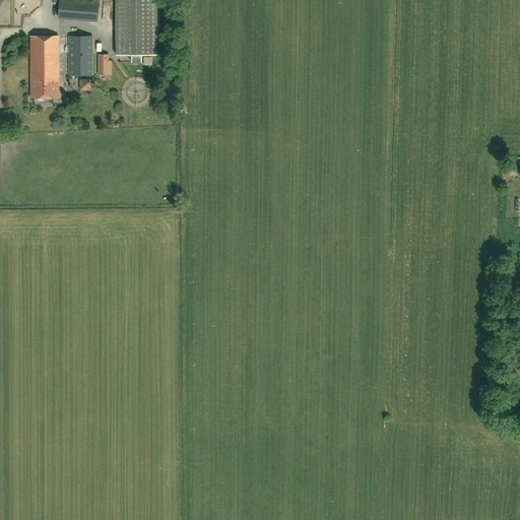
[(99,0),(59,0),(58,16),(98,19),(99,0)]
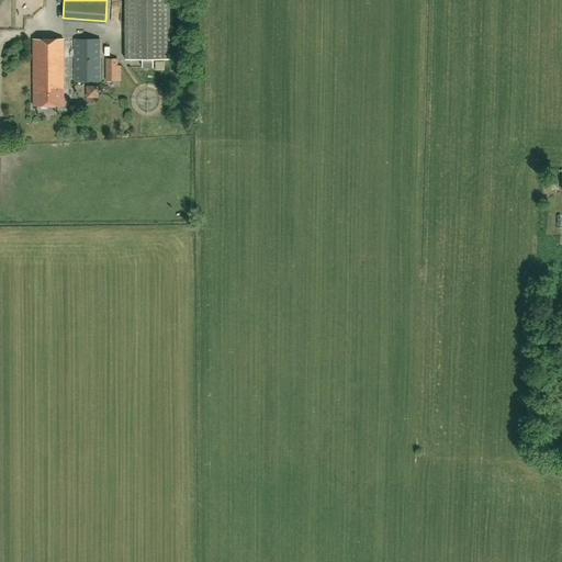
[(169,0),(124,0),(125,59),(142,59),(142,67),(153,67),(153,59),(169,59),(169,0)]
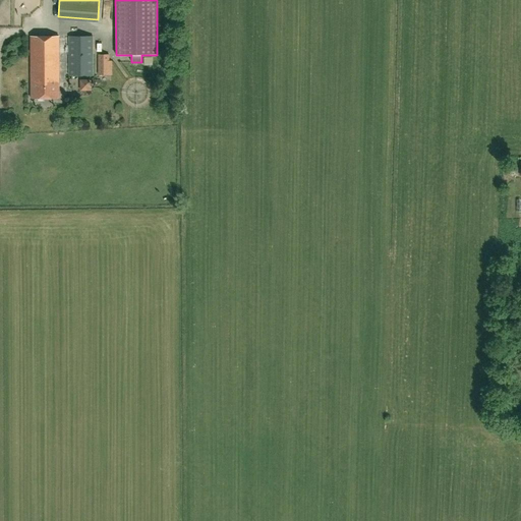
[(59,98),(59,36),(31,37),(31,98),(59,98)]
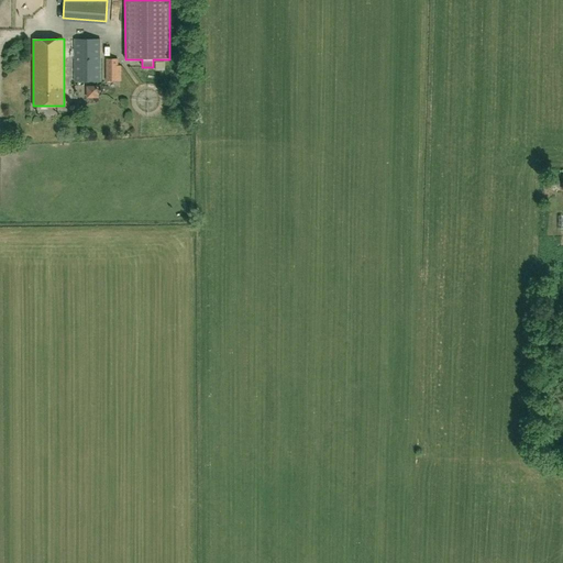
[(75,80),(100,80),(100,39),(75,39),(75,80)]
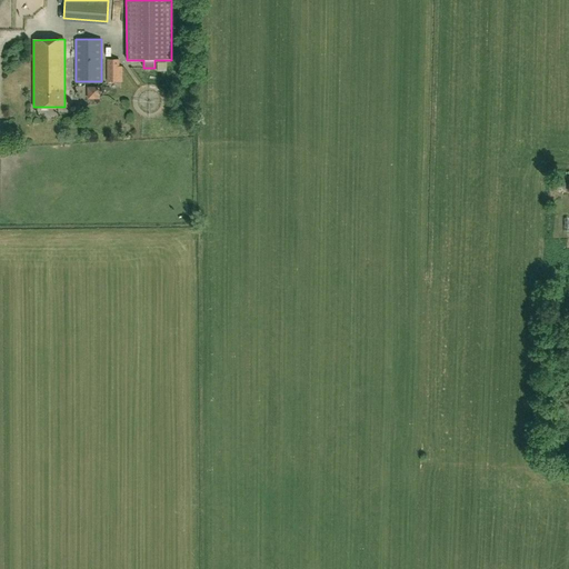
[(108,60),(108,80),(119,80),(119,60),(108,60)]
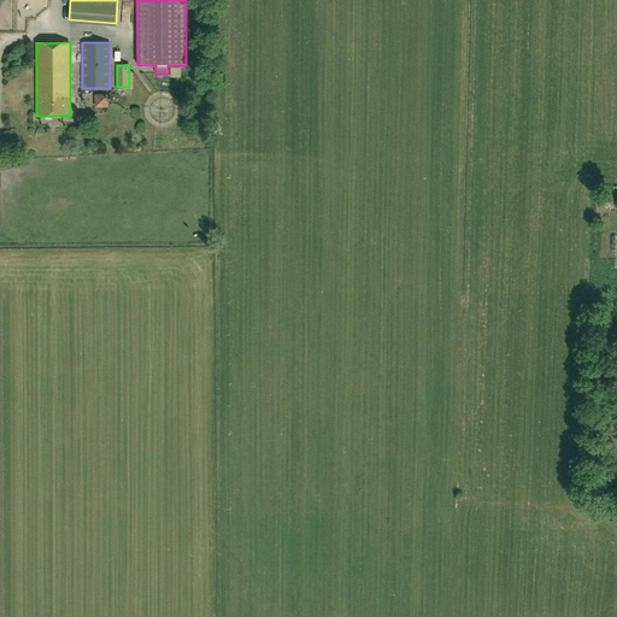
[(100,97),(100,106),(111,106),(111,97),(100,97)]
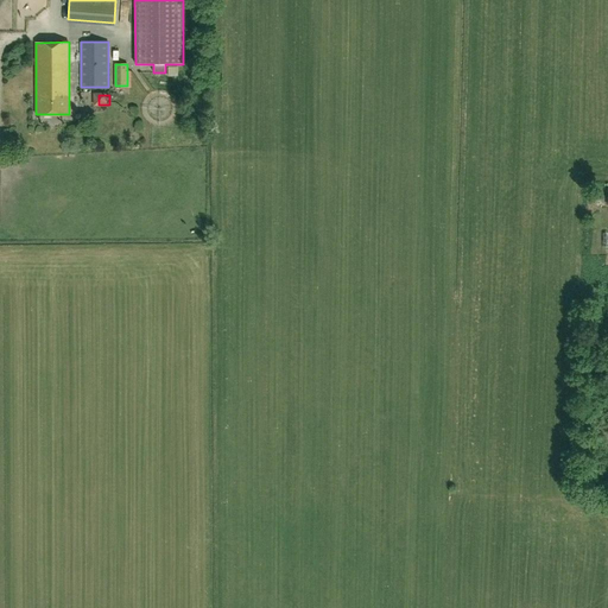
All buildings are outlined.
